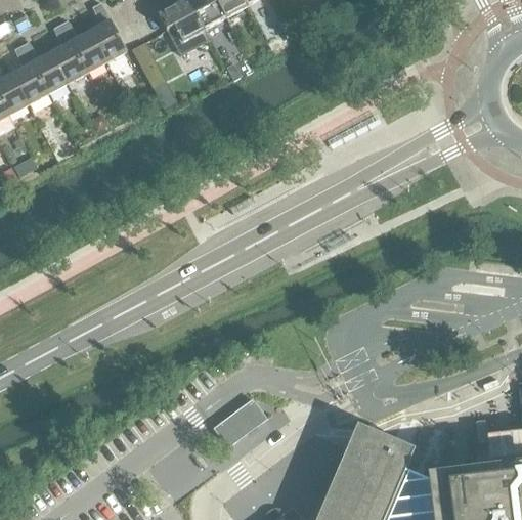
[(180,0),(178,1),(186,16),(194,12),(204,28),(224,16),(216,1),(209,5),(206,0),(180,0)]
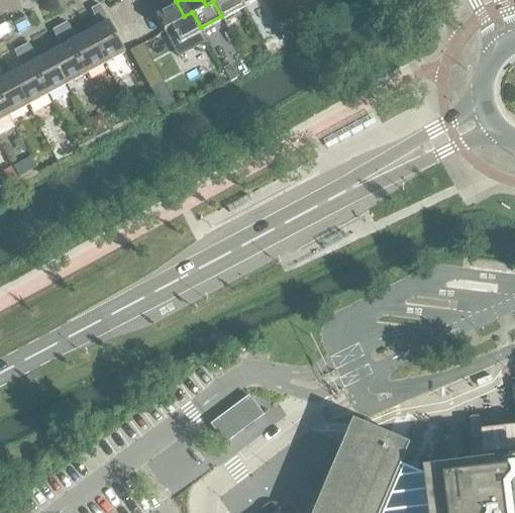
[(203,0),(206,5),(213,1),(221,16),(242,5),(239,0),(203,0)]
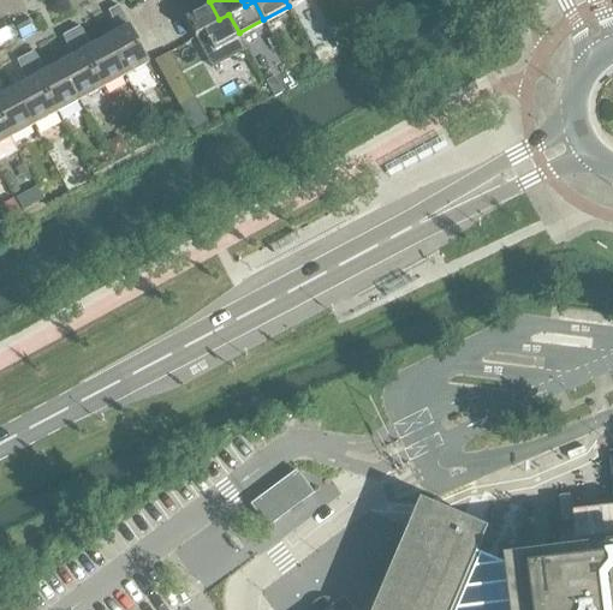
[(285,0),(289,6),(298,0),(301,0),(308,13),(322,5),(320,0),(285,0)]
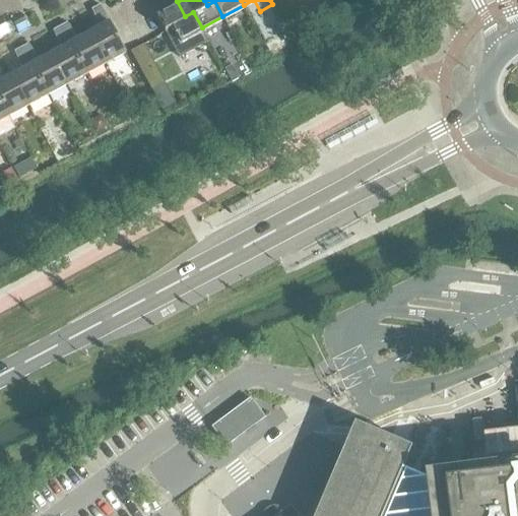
[(163,29),(164,28),(171,24),(185,51),(207,39),(201,27),(202,27),(193,12),(185,16),(177,1),(153,14),(163,29)]
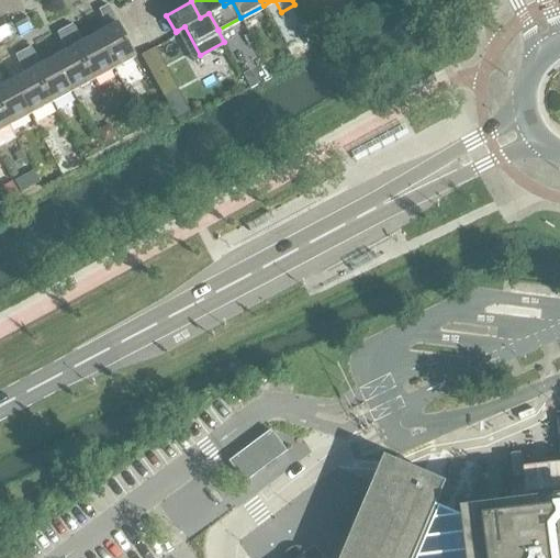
[(105,25),(94,32),(113,66),(134,55),(116,21),(118,21),(108,2),(97,7),(105,25)]
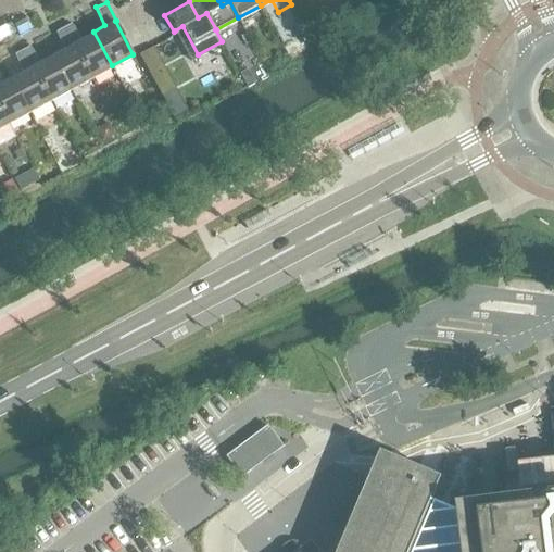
[(71,21),(63,25),(91,77),(112,65),(93,32),(82,38),(71,21)]
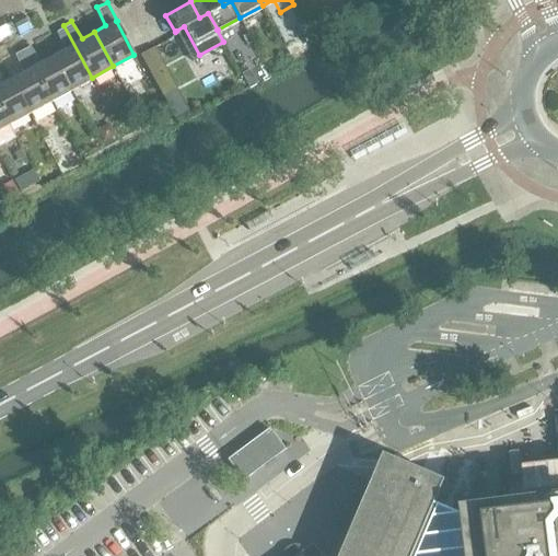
[(62,49),(53,55),(71,89),(92,78),(64,25),(55,30),(62,49)]
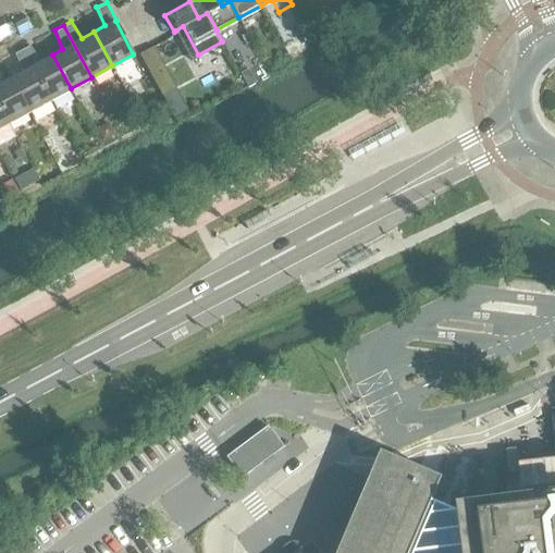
[(183,26),(175,31),(190,59),(198,54),(183,26)]
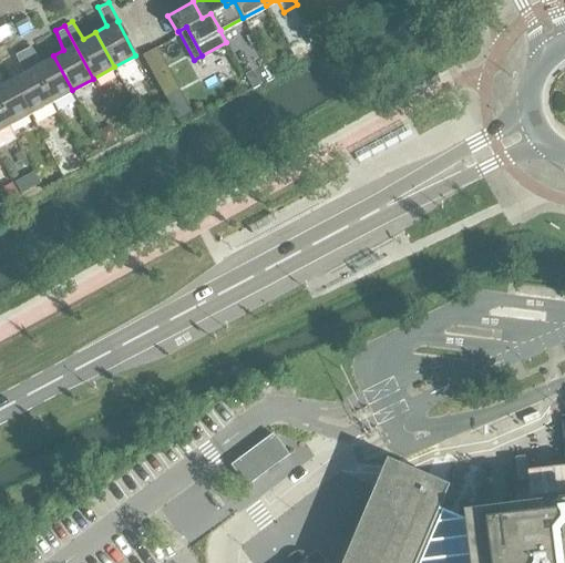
[(30,44),(23,48),(51,101),(72,90),(53,55),(40,61),(30,44)]
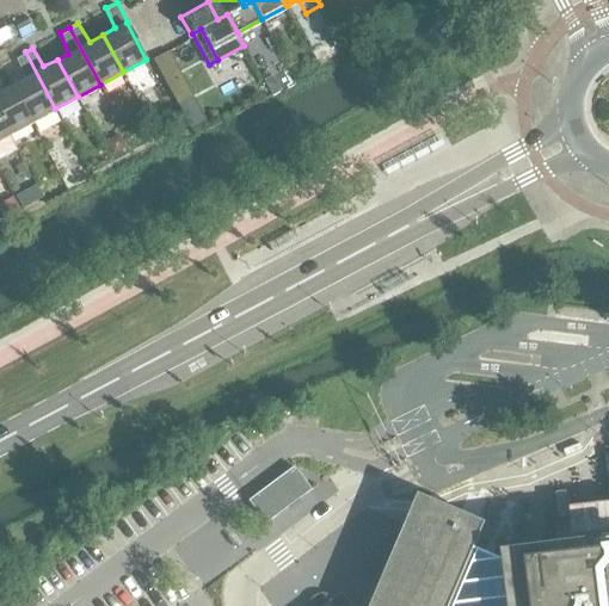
[(166,49),(152,56),(159,69),(172,62),(166,49)]
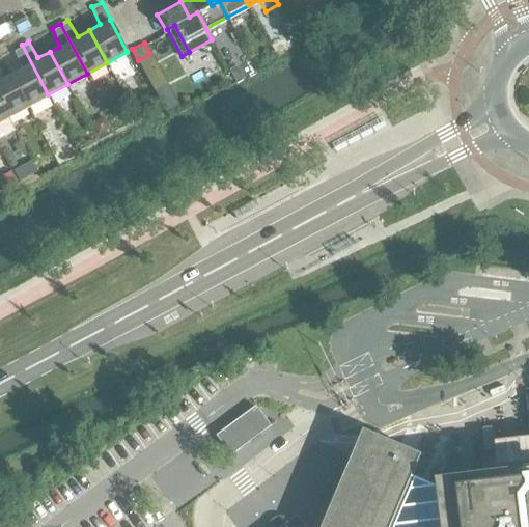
[(21,67),(10,73),(28,105),(48,94),(22,45),(14,50),(21,67)]
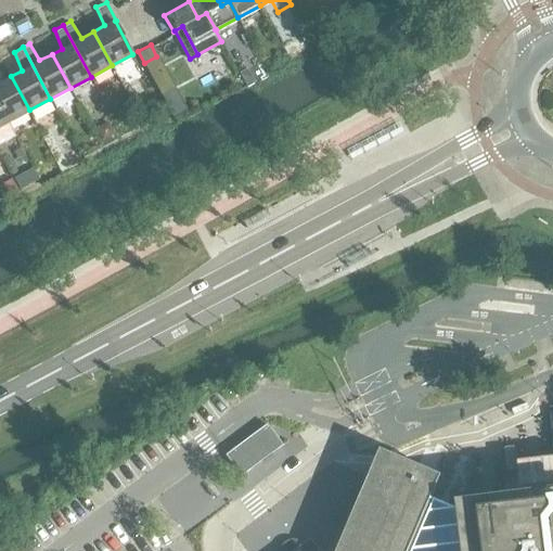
[(0,107),(8,122),(29,110),(11,76),(0,81),(0,107)]
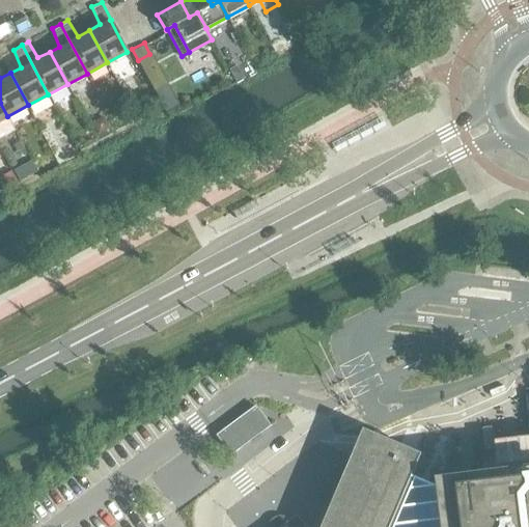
[(30,158),(21,163),(26,173),(36,168),(30,158)]
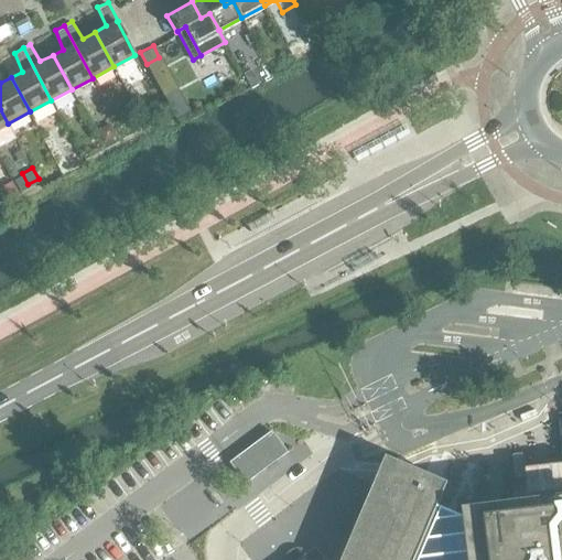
[(270,429),(228,461),(244,482),(287,450),(270,429)]
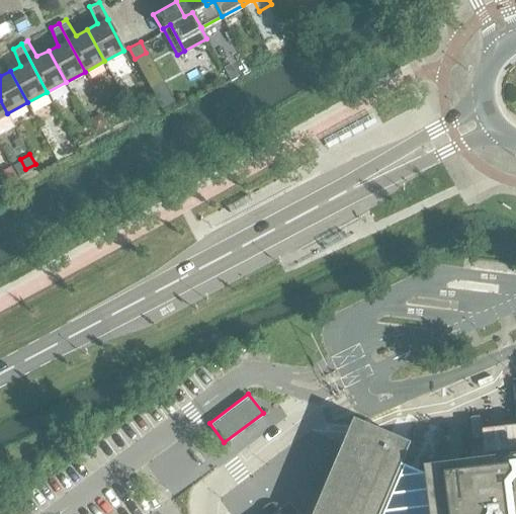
[(515,513),(515,462),(424,475),(402,466),(410,446),(351,423),(312,513),(299,513),(287,497),(271,509),(264,513),(515,513)]
